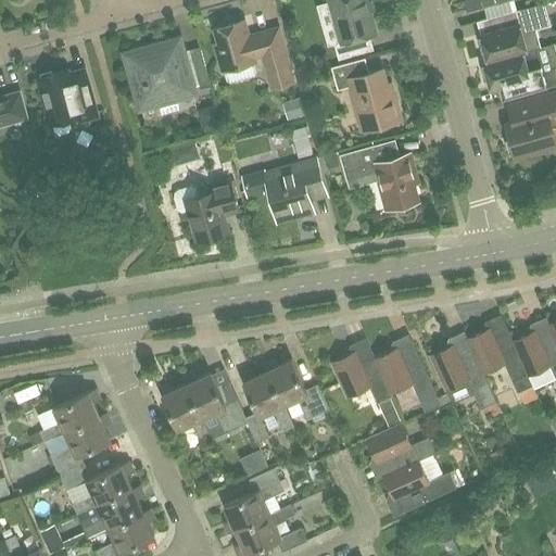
[(329,0),(341,41),(335,43),(339,59),(368,50),(364,36),(377,33),(367,0),(329,0)]
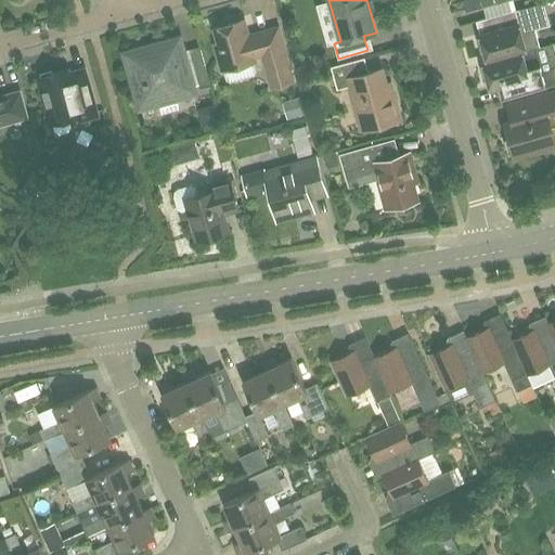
[(540,47),(534,28),(545,25),(549,21),(543,2),(513,11),(516,23),(480,33),(487,60),(488,61),(520,51),(527,50),(536,47),(536,48),(540,47)]
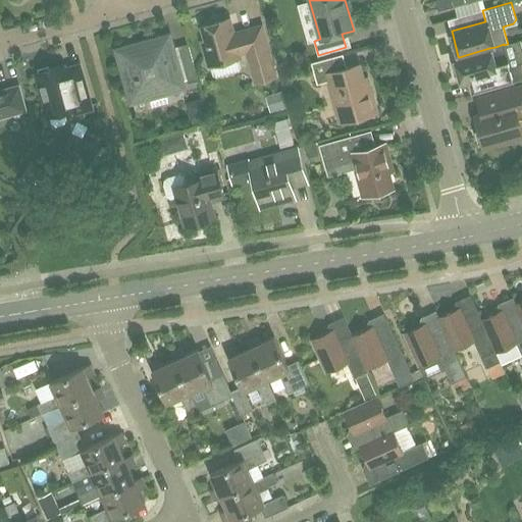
[(262,25),(241,32),(241,34),(235,36),(229,19),(202,27),(206,40),(202,41),(209,65),(240,56),(240,53),(247,51),(255,81),(275,75),(262,25)]
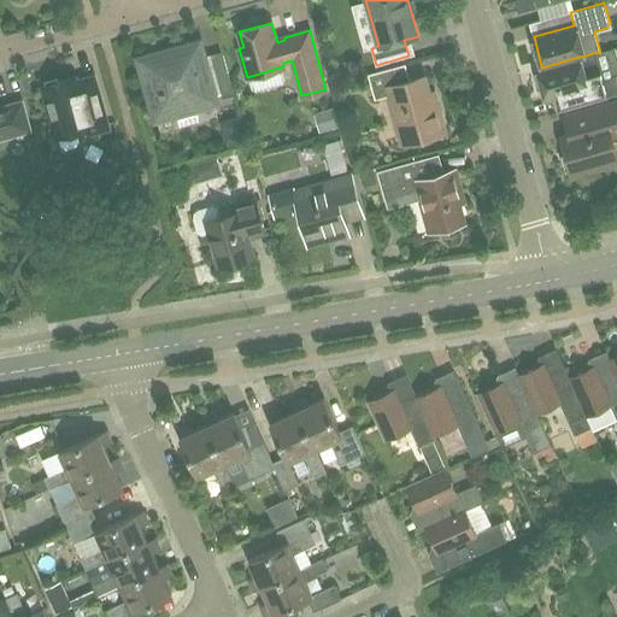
[(195,109),(216,103),(199,42),(139,59),(156,119),(176,113),(180,125),(199,121),(195,109)]
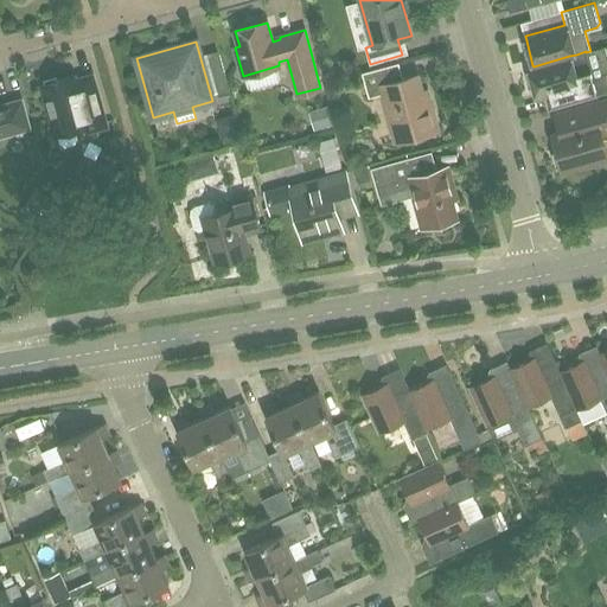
[(549,108),(598,95),(586,52),(586,51),(576,55),(569,56),(534,66),(532,65),(529,66),(537,97),(545,95),(549,108)]
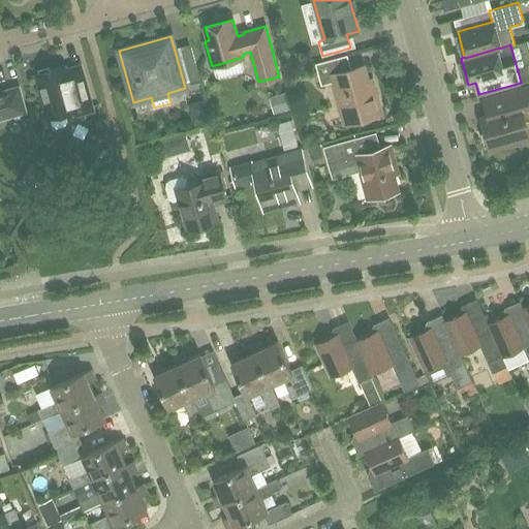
[(374,87),(370,89),(364,65),(351,68),(347,55),(315,64),(321,85),(334,82),(346,124),(381,114),(374,87)]
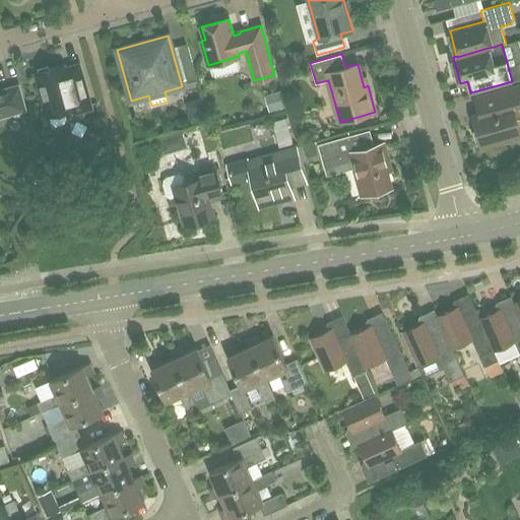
[(92,109),(79,62),(64,66),(64,65),(35,73),(47,116),(49,115),(52,123),(56,126),(64,123),(67,119),(65,111),(75,108),(76,113),(92,109)]
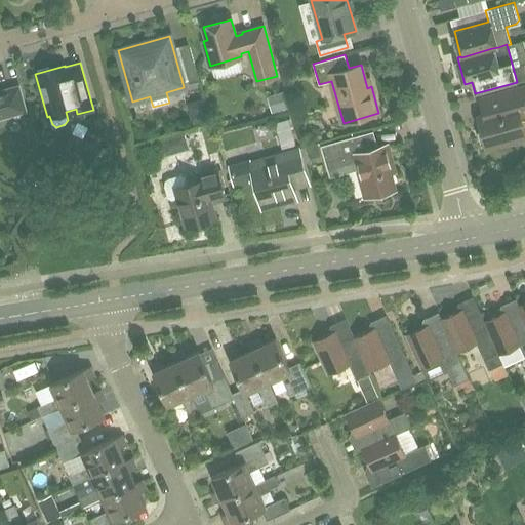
[(524,118),(524,85),(479,99),(483,115),(478,116),(487,148),(524,136),(524,131),(522,120),(524,118)]
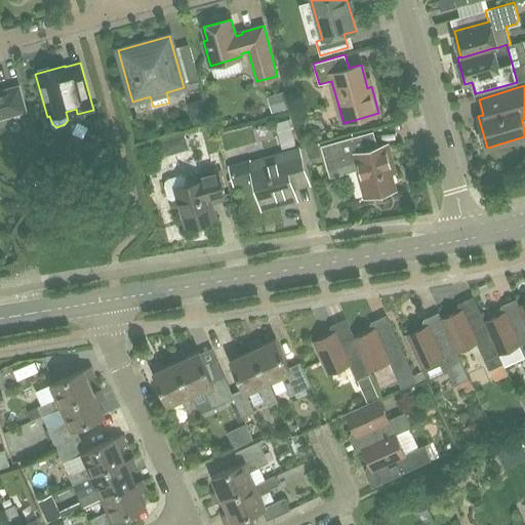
[(0,117),(25,111),(18,87),(0,91),(0,117)]
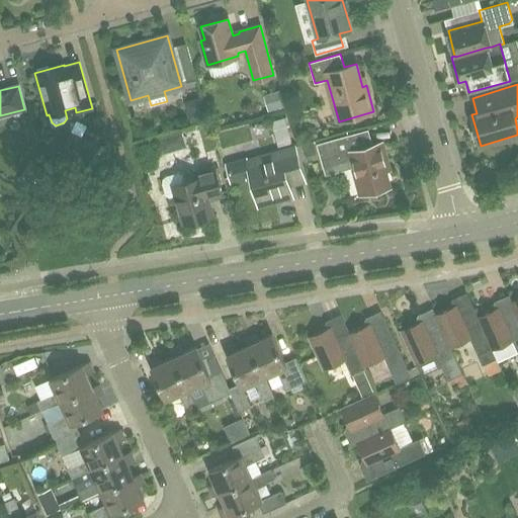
[(284,116),(271,120),(278,146),(291,142),(284,116)]
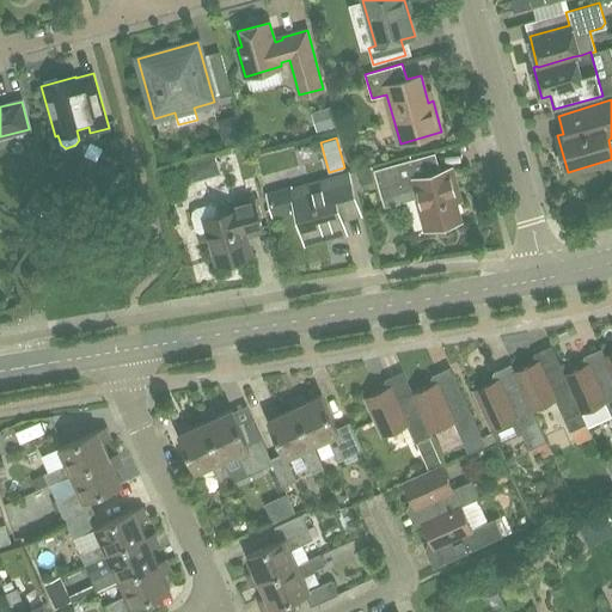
[(214,154),(187,159),(190,177),(218,172),(214,154)]
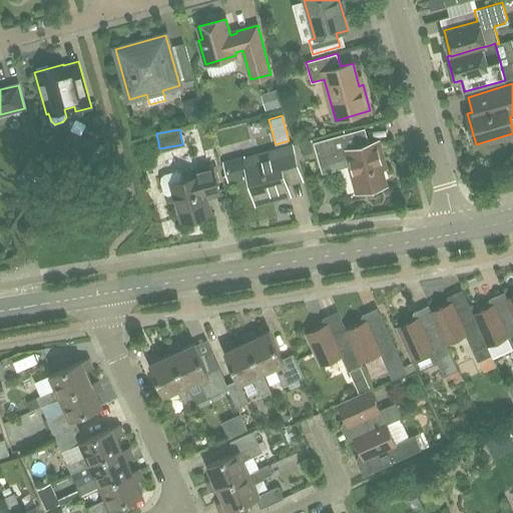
[(386,167),(379,140),(351,148),(347,133),(315,142),(322,167),(349,159),(358,192),(386,184),(382,168),(386,167)]
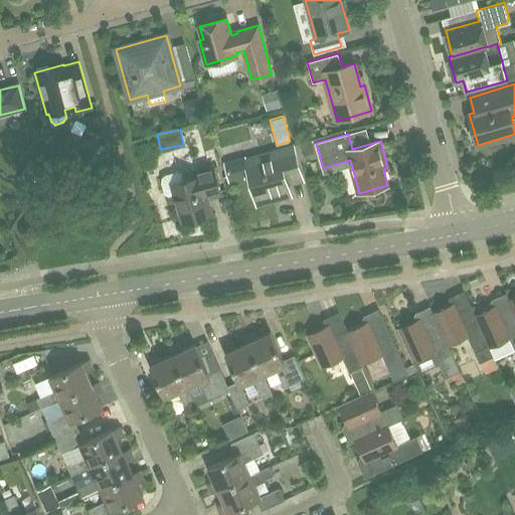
[(258,204),(288,196),(289,195),(290,194),(290,193),(290,192),(288,186),(304,181),(301,173),(294,146),(261,155),(246,159),(246,158),(224,164),(230,185),(250,179),(258,204)]
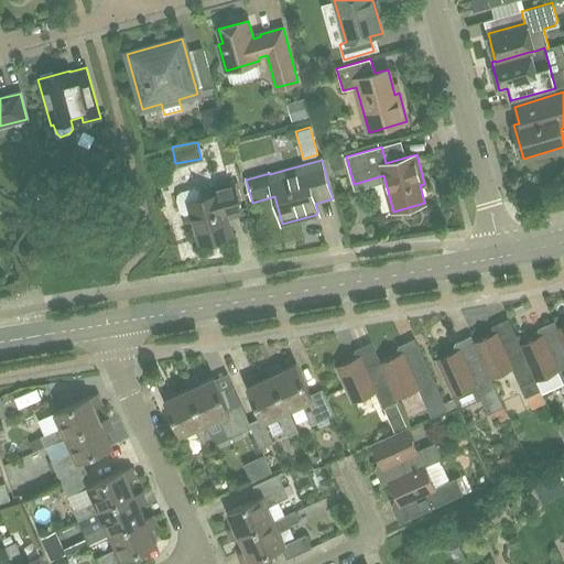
[(182,191),(177,194),(176,199),(181,212),(185,215),(193,213),(202,243),(231,235),(226,217),(242,212),(234,183),(217,187),(219,193),(201,198),(199,191),(194,187),(182,191)]
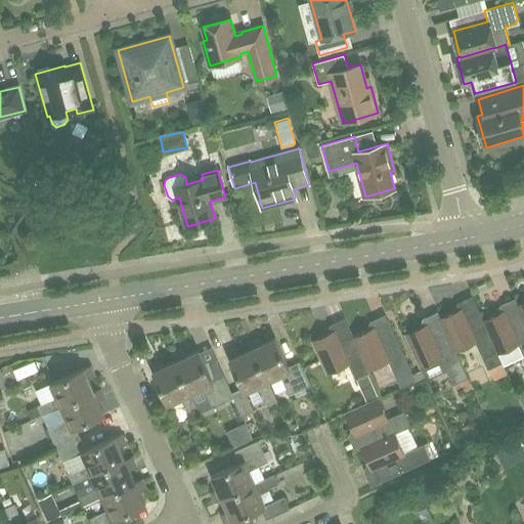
[(497,354),(483,320),(478,310),(465,316),(461,308),(440,318),(443,325),(454,351),(475,342),(487,369),(501,362),(497,354)]
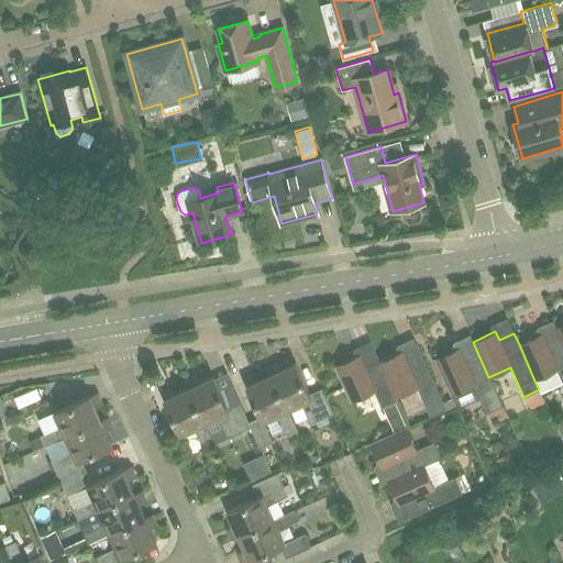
[(534,381),(555,370),(562,385),(562,343),(560,335),(545,342),(542,333),(519,344),(534,381)]
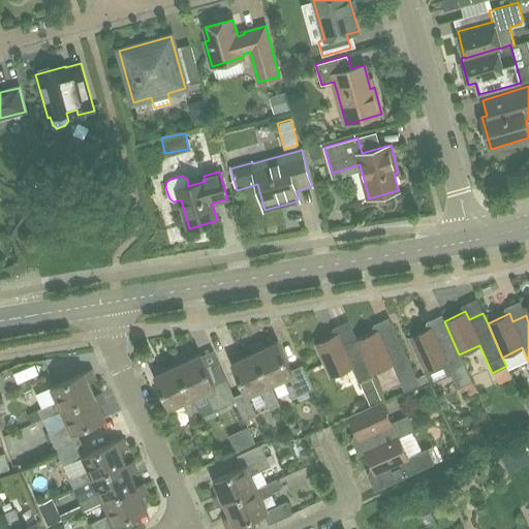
[(404,391),(419,384),(392,323),(356,340),(371,373),(392,364),(404,391)]
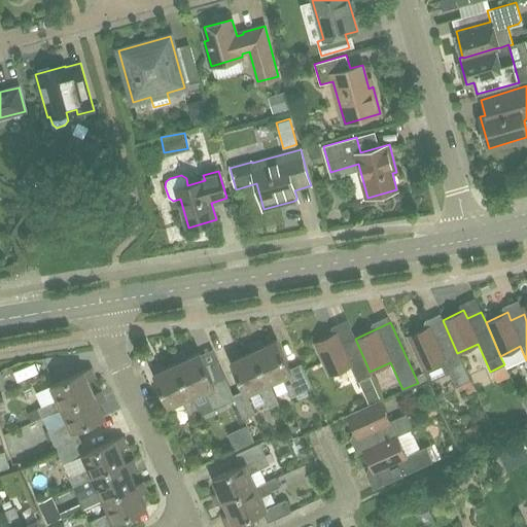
[(457,353),(446,327),(433,334),(430,325),(408,336),(423,370),(443,360),(455,387),(469,381),(457,353)]
